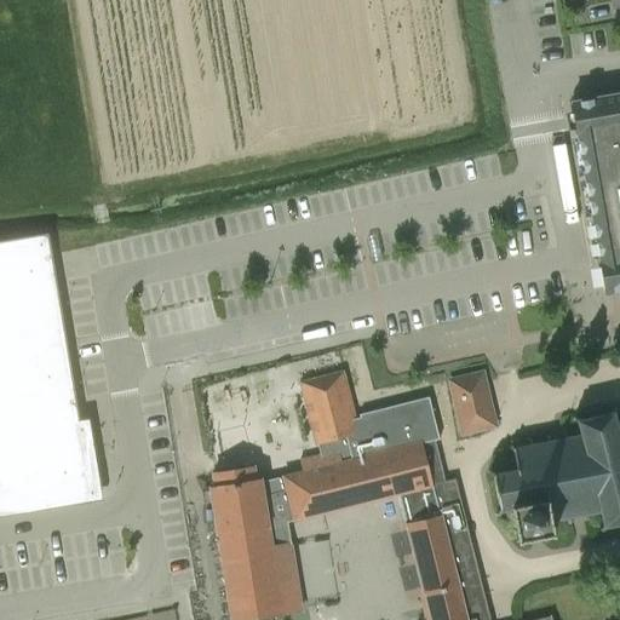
[(619,95),(573,103),(578,138),(579,138),(580,139),(601,257),(600,257),(601,259),(598,259),(604,294),(619,290),(619,95)]
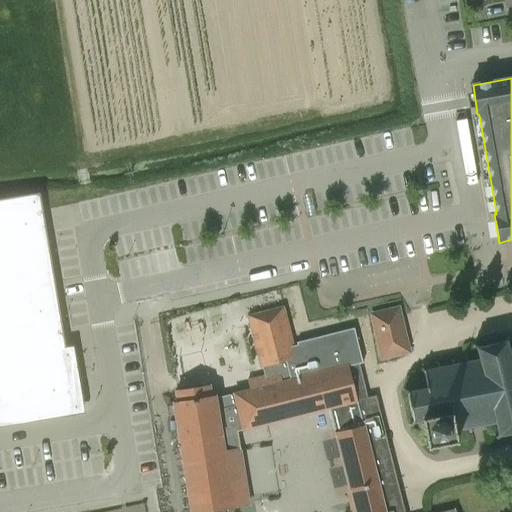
[(0,411),(13,410),(13,409),(73,399),(71,382),(65,348),(74,347),(73,346),(65,347),(40,193),(0,199),(0,411)]
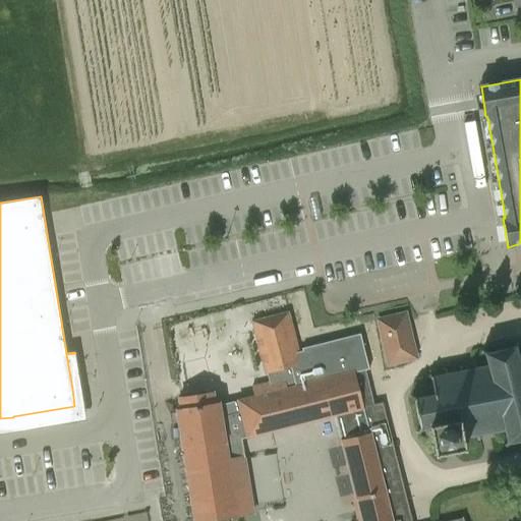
[(220,417),(222,417),(241,412),(247,438),(334,416),(354,501),(356,501),(361,520),(463,520),(463,518),(449,520),(411,520),(383,402),(373,404),(365,370),(368,369),(360,334),(301,348),(302,351),(298,351),(288,311),(252,321),(266,374),(272,372),(274,381),(251,387),(253,396),(218,405),(220,417)]
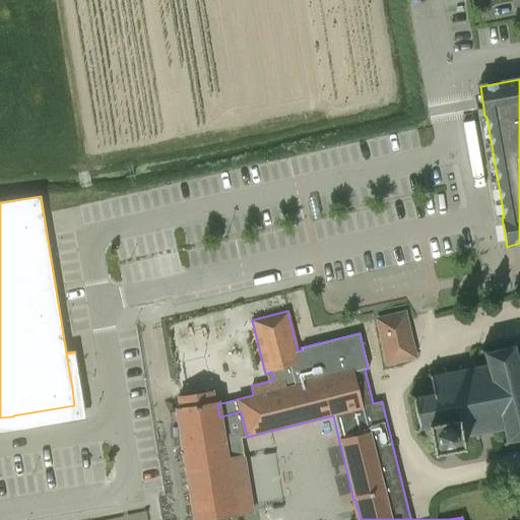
[(416,359),(412,341),(405,312),(376,319),(387,366),(416,359)]
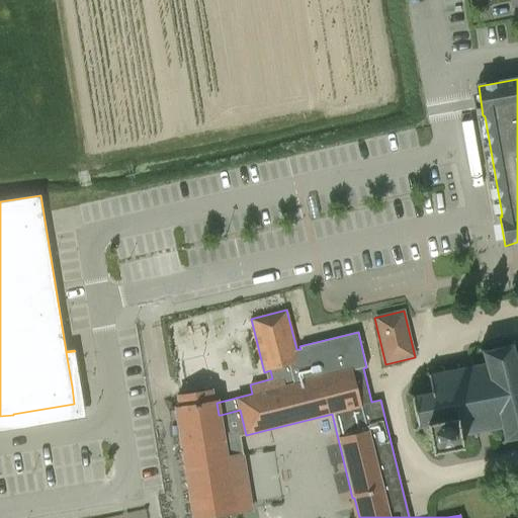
[(420,426),(427,425),(426,419),(457,414),(461,436),(473,434),(475,438),(477,437),(476,433),(488,431),(489,435),(491,434),(491,430),(502,428),(504,440),(517,437),(517,350),(514,351),(513,346),(515,344),(512,342),(509,346),(484,351),(480,348),(478,351),(484,355),(486,364),(475,366),(473,362),(470,363),(471,366),(459,369),(459,365),(456,366),(457,369),(445,371),(444,368),(441,368),(442,372),(430,374),(427,372),(425,374),(429,377),(432,393),(414,397),(410,393),(408,396),(413,400),(418,424),(415,429),(417,431),(420,426)]
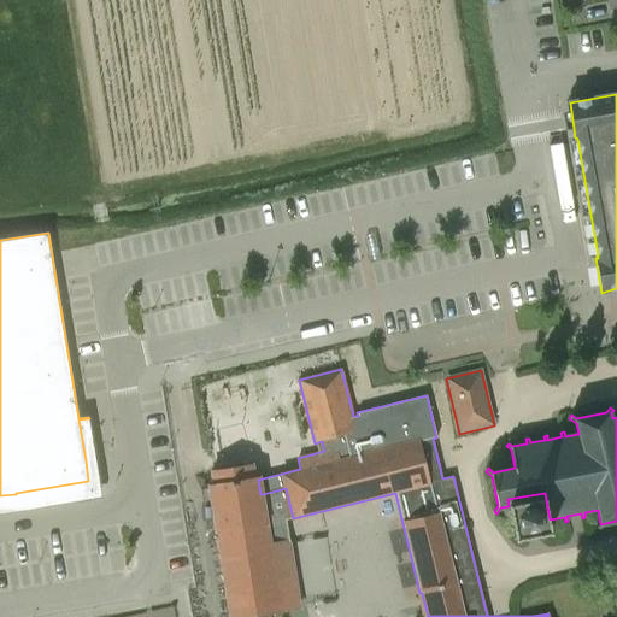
[(271,545),(263,494),(260,494),(258,480),(257,480),(253,466),(211,472),(213,486),(209,486),(229,616),(238,616),(300,607),(291,542),(271,545)]
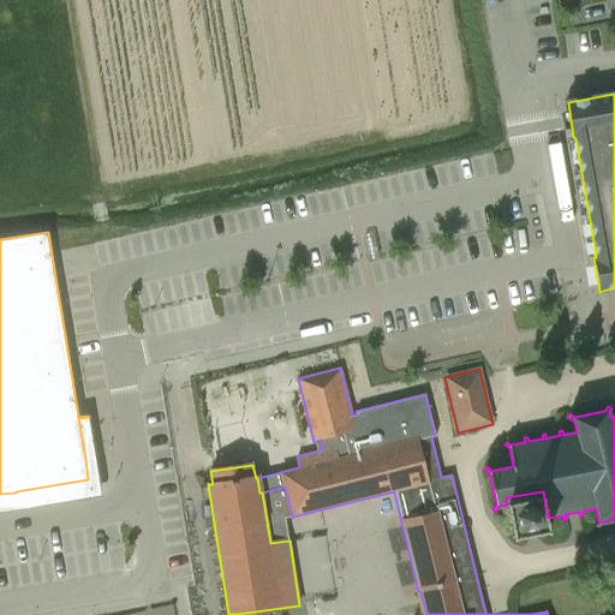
[(506,497),(507,505),(509,512),(508,512),(508,514),(509,514),(512,525),(511,525),(512,529),(512,527),(513,535),(513,538),(517,538),(515,537),(523,536),(523,537),(526,536),(526,535),(537,532),(537,533),(538,533),(541,533),(541,532),(547,531),(547,532),(550,531),(550,527),(549,527),(548,521),(548,518),(543,491),(506,497)]
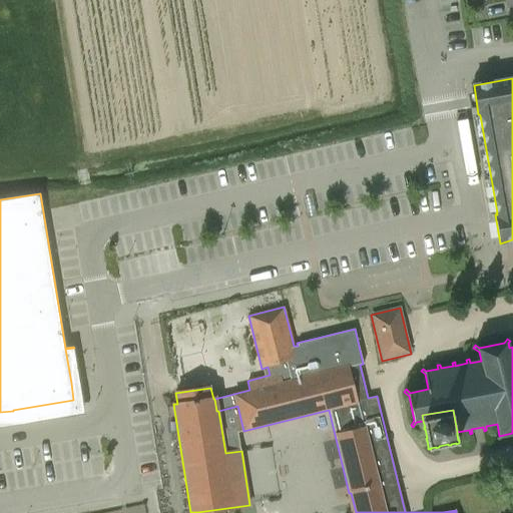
[(251,494),(277,491),(272,446),(246,449),(251,494)]
